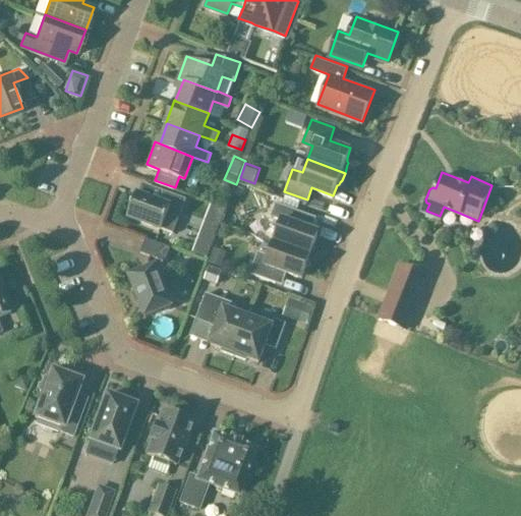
[(136,190),(128,214),(162,227),(174,231),(179,217),(186,195),(164,187),(160,198),(138,191),(136,190)]
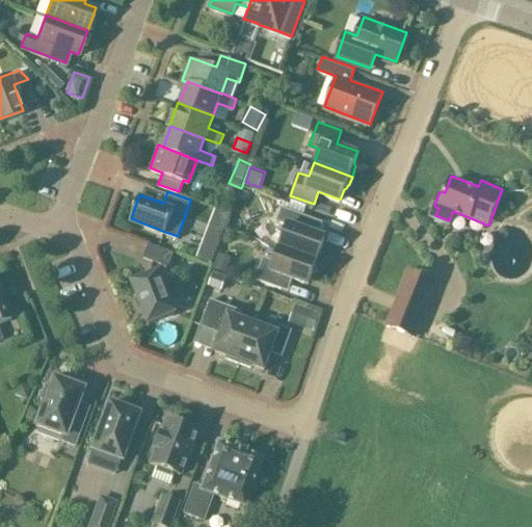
[(214,262),(230,209),(214,205),(198,257),(214,262)]
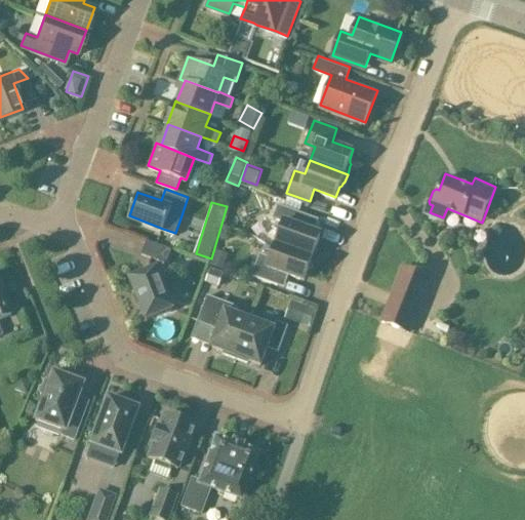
[(268,212),(259,235),(277,241),(276,242),(313,254),(315,249),(320,248),(317,244),(321,232),(314,229),(298,224),(304,211),(298,209),(278,202),(274,214),(268,212)]
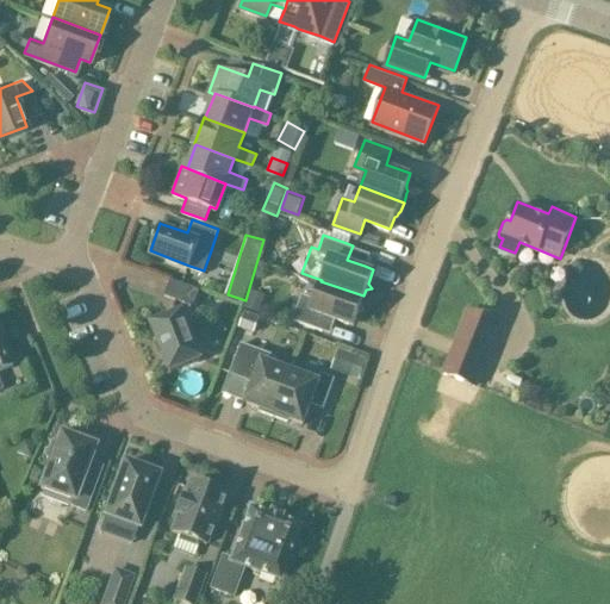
[(200,286),(170,275),(165,292),(194,303),(200,286)]
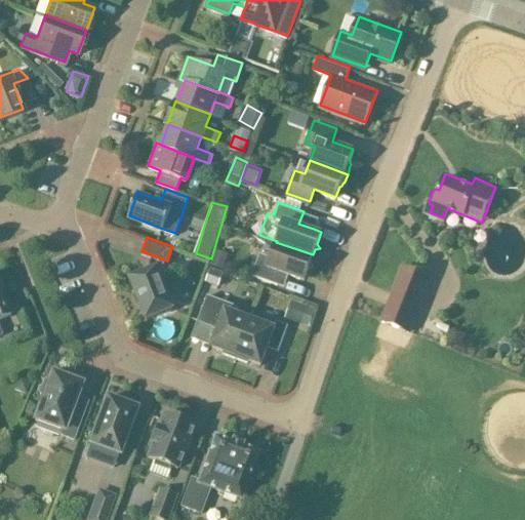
[(314,265),(311,261),(313,254),(276,242),(272,255),(260,251),(252,274),(278,283),(282,270),(304,278),(309,266),(314,265)]
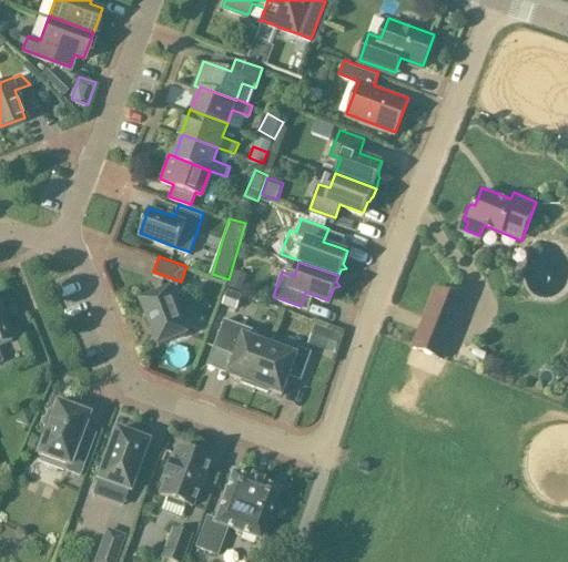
[(234,267),(227,282),(242,287),(247,272),(234,267)]
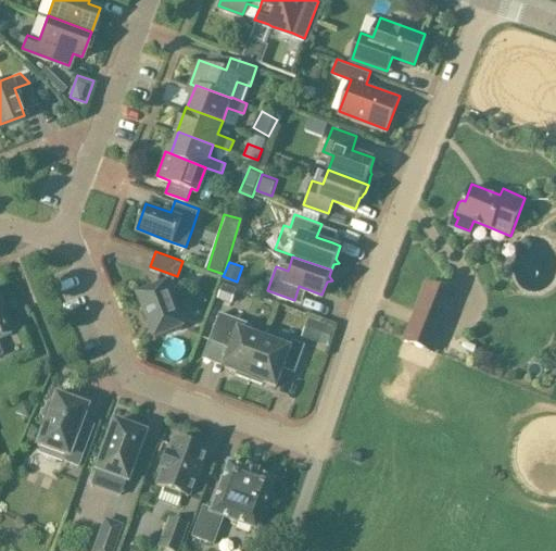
[(139,292),(156,336),(185,324),(167,280),(139,292)]
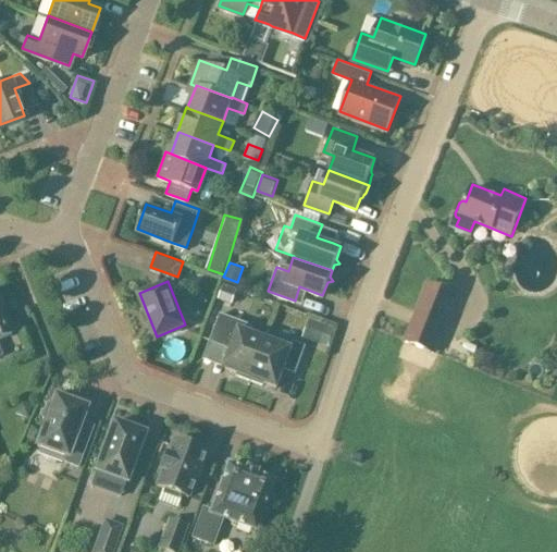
[(457,294),(428,282),(405,339),(434,350),(457,294)]
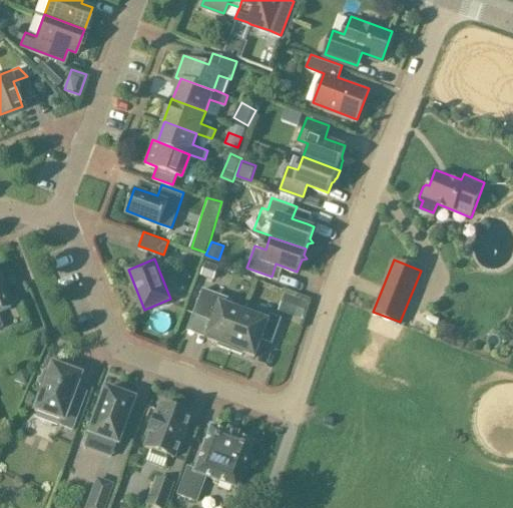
[(205,261),(201,273),(213,277),(217,265),(205,261)]
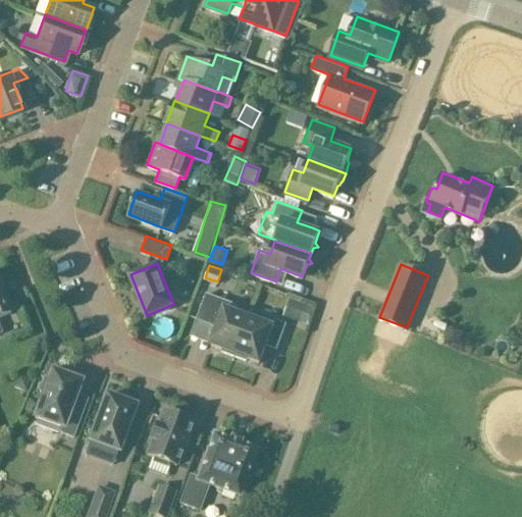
[(0,315),(12,311),(0,280),(0,331),(3,330),(0,322),(0,315)]
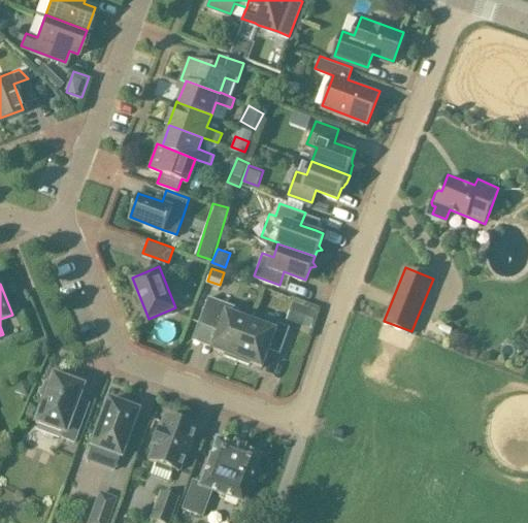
[(225,353),(237,357),(252,318),(237,313),(239,305),(209,294),(200,321),(221,328),(215,346),(223,349),(225,353)]
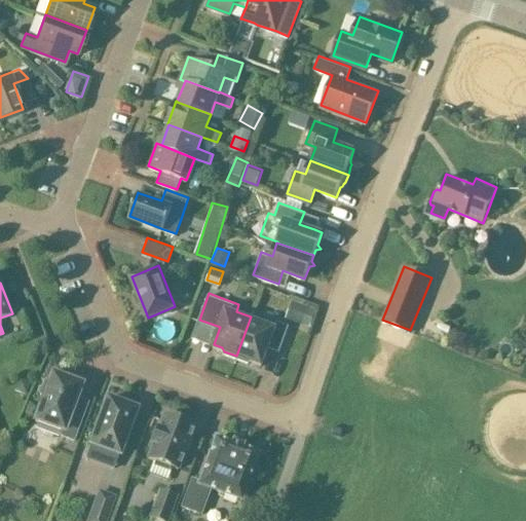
[(315,323),(320,302),(292,297),(289,319),(315,323)]
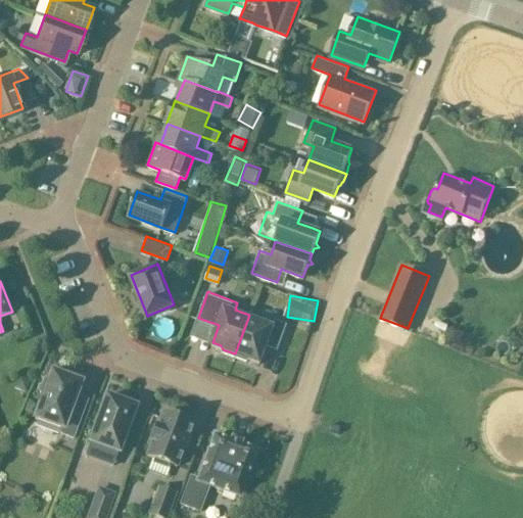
[(248,359),(252,358),(260,361),(268,343),(278,347),(288,321),(276,317),(273,324),(249,315),(235,354),(248,359)]
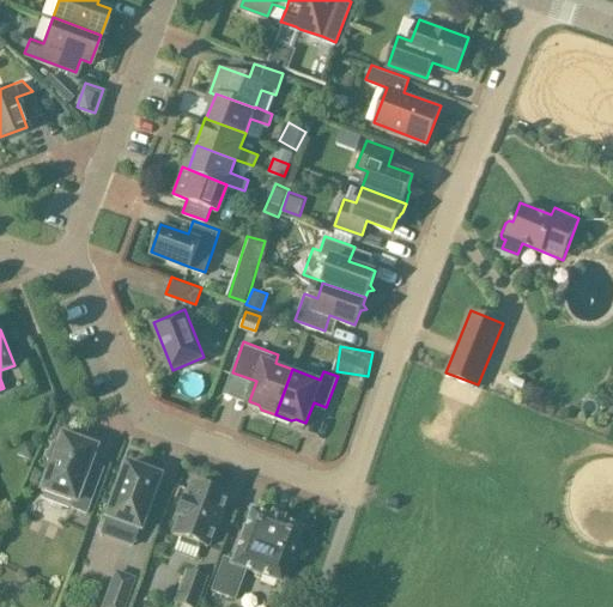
[(72,504),(86,510),(98,478),(85,472),(95,445),(82,441),(83,436),(65,430),(64,433),(61,433),(58,442),(53,441),(47,456),(52,457),(41,487),(73,499),(72,504)]
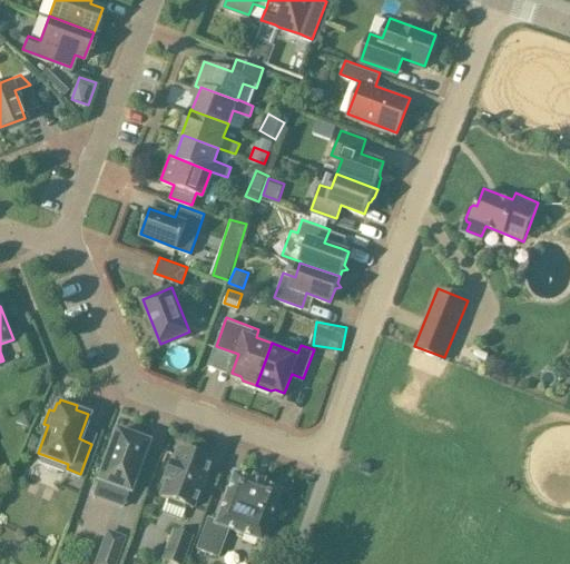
[(123,431),(117,428),(98,478),(130,490),(148,439),(141,437),(139,433),(128,428),(123,431)]
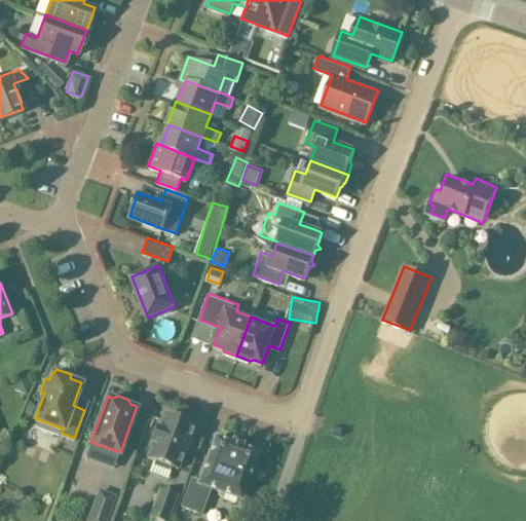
[(158,425),(152,441),(153,442),(148,455),(178,467),(194,423),(163,413),(158,426),(158,425)]
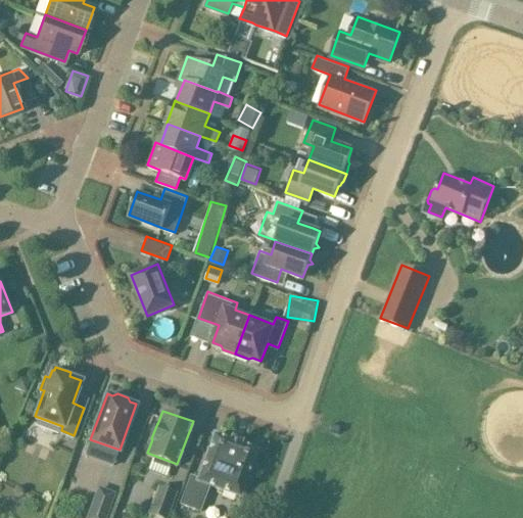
[(256,450),(257,448),(255,446),(255,448),(241,442),(242,439),(232,435),(231,438),(216,433),(216,432),(215,432),(214,433),(215,433),(198,476),(191,473),(181,501),(200,508),(209,482),(239,493),(240,495),(241,492),(240,492),(247,473),(251,475),(257,461),(252,459),(256,450)]
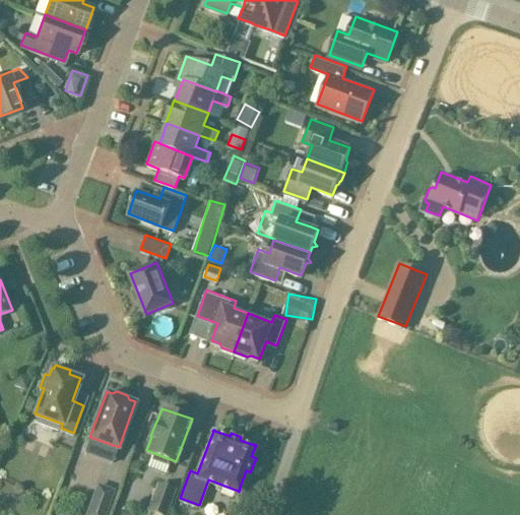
[(165,514),(176,487),(157,480),(146,508),(165,514)]
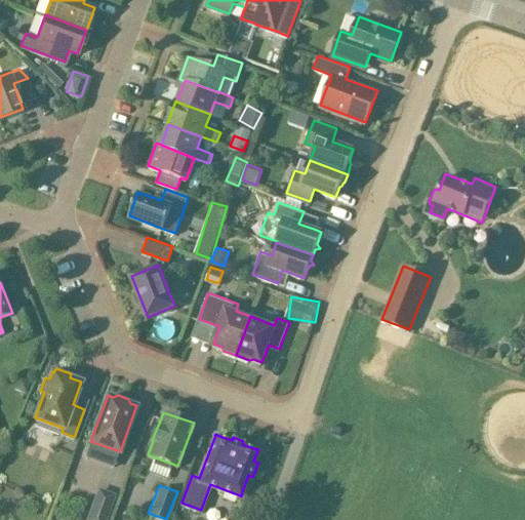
[(106,519),(116,492),(97,486),(85,519),(106,519)]
